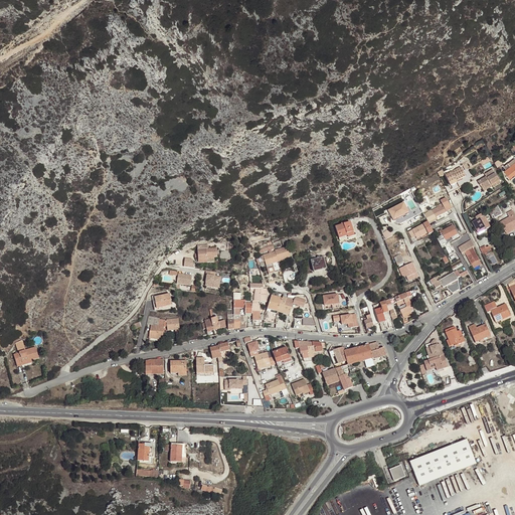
[(511,179),(514,175),(514,158),(508,164),(510,166),(506,169),(504,171),(511,179)]
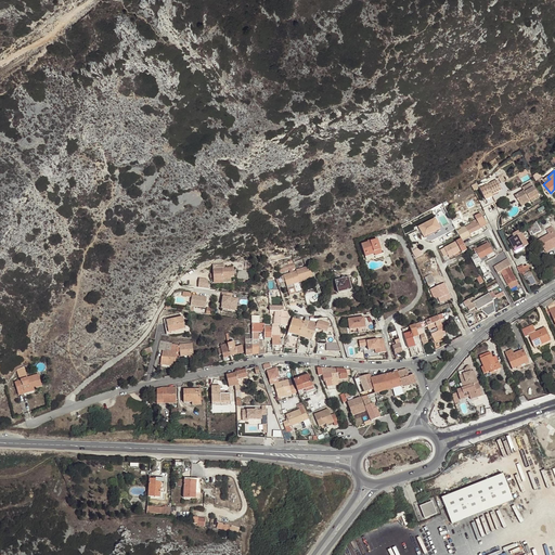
[(474,191),(483,209),(494,204),(491,198),(502,193),(502,192),(497,180),(486,186),(479,189),(479,188),(474,191)]
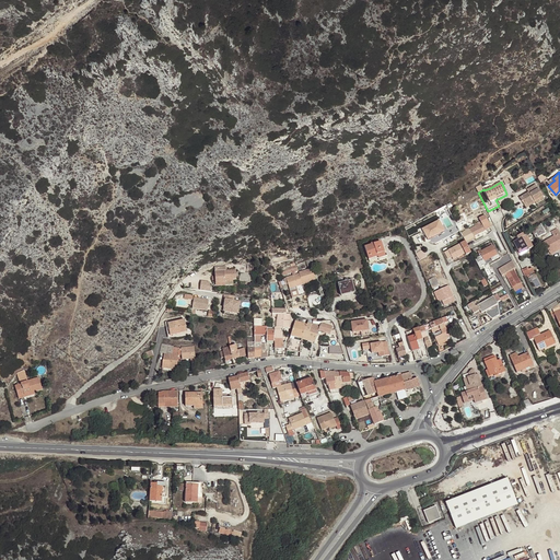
[(535,202),(536,205),(545,199),(538,188),(529,194),(528,191),(520,197),(522,201),(524,200),(527,206),(534,201),(535,202)]
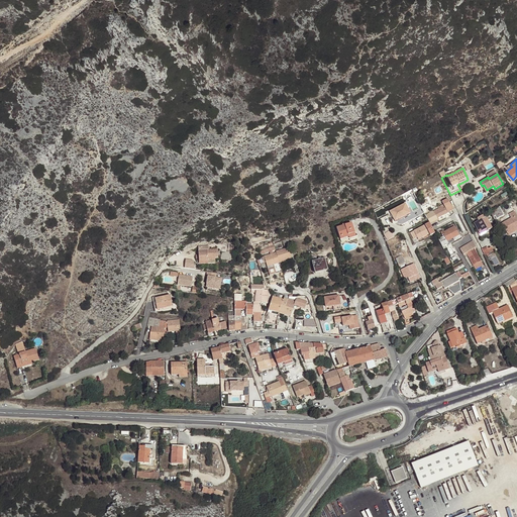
[(468,180),(457,185),(460,190),(470,185),(468,180)]
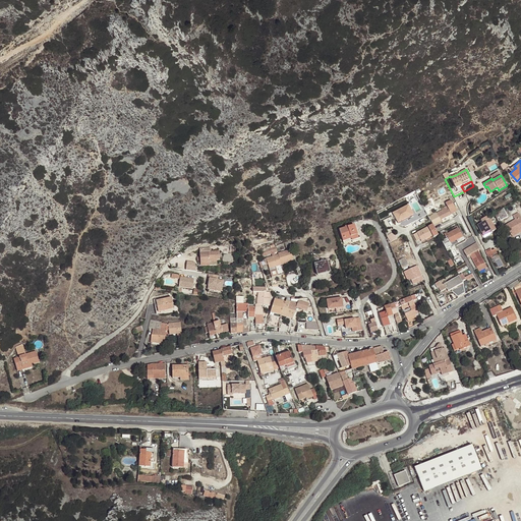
[(413,215),(408,206),(393,213),(395,217),(397,217),(400,222),(413,215)]
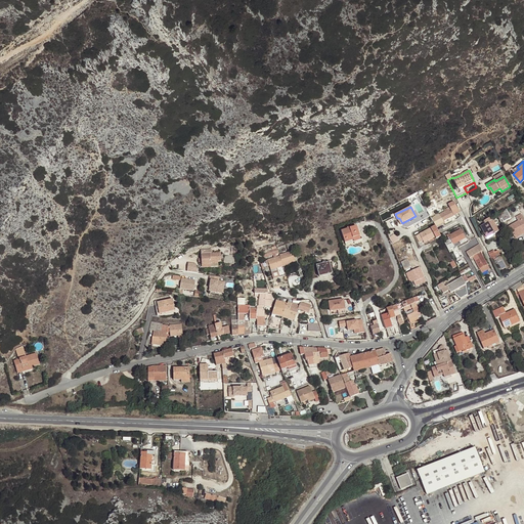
[(451,210),(440,215),(443,221),(453,215),(451,210)]
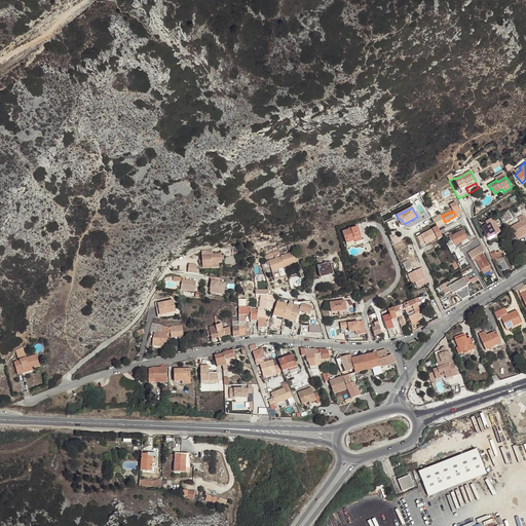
[(502,217),(505,223),(513,219),(510,213),(502,217)]
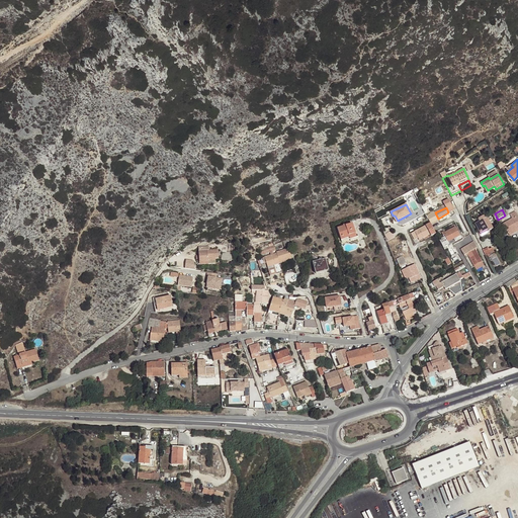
[(517,217),(515,211),(510,214),(512,219),(503,224),(508,233),(517,227),(517,220),(517,221),(517,220),(517,217)]
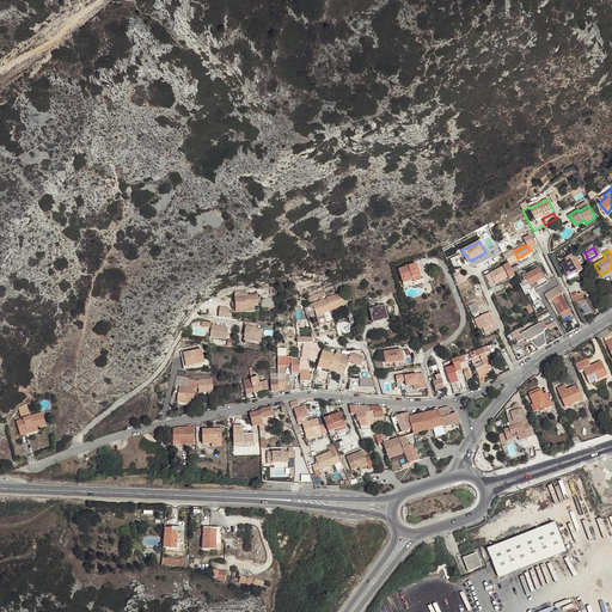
[(577,273),(582,270),(575,257),(574,257),(573,258),(570,255),(565,258),(567,261),(562,264),(568,275),(576,270),(577,273)]
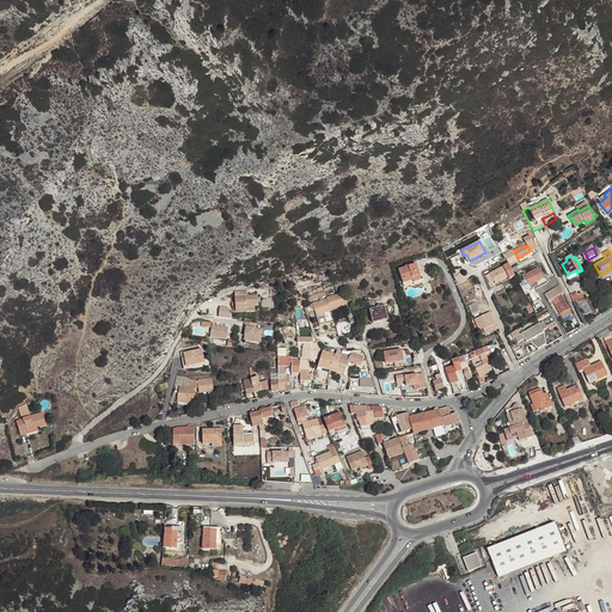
[(404,286),(414,282),(415,285),(422,282),(416,263),(405,267),(407,267),(399,269),(404,286)]
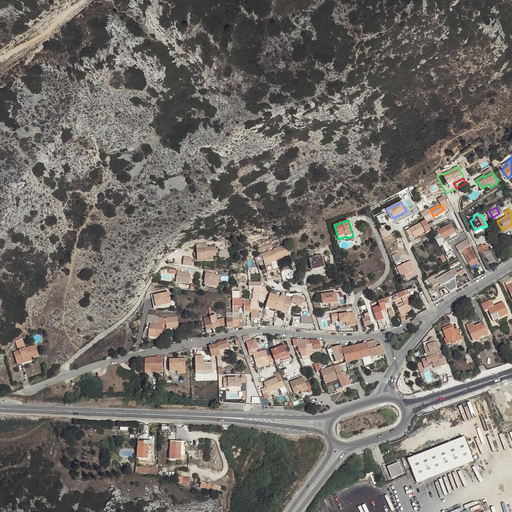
[(427,233),(431,231),(425,220),(406,230),(410,237),(412,236),(413,235),(415,237),(426,231),(427,233)]
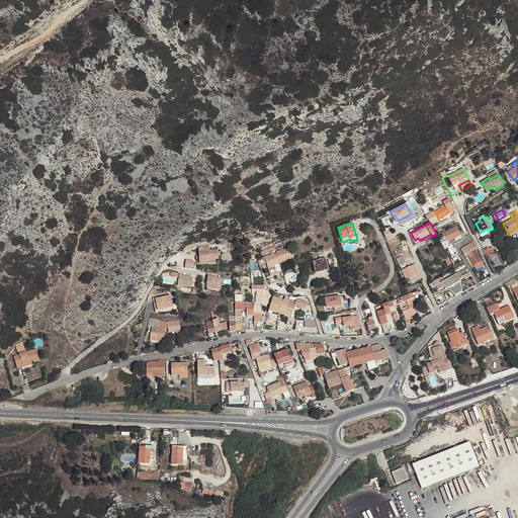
[(460,236),(455,227),(445,233),(444,231),(441,233),(443,236),(444,235),(448,242),(453,240),(460,236)]
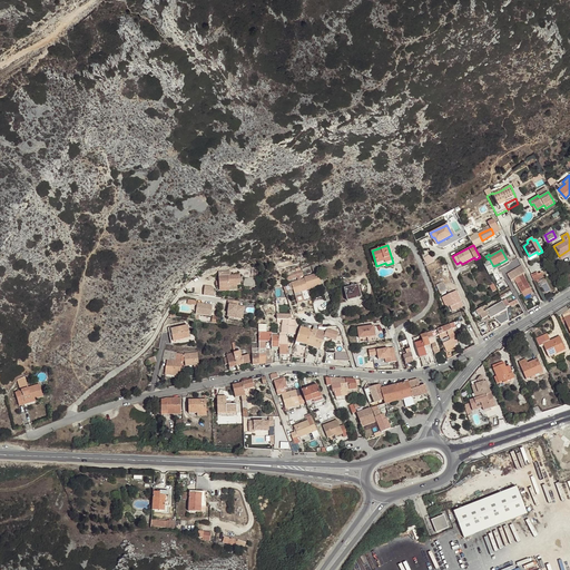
[(569,249),(559,256),(560,258),(569,253),(569,249)]
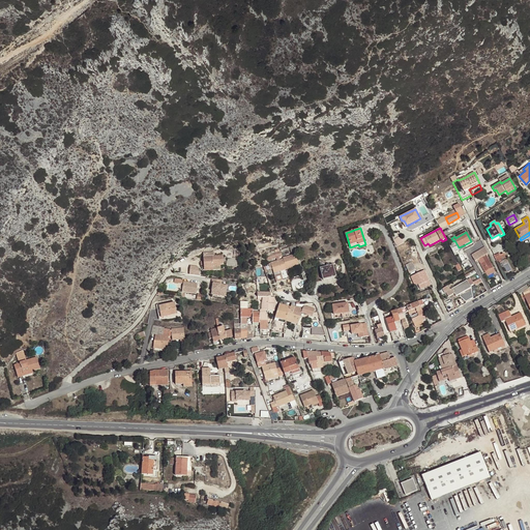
[(394,239),(398,246),(404,242),(401,236),(394,239)]
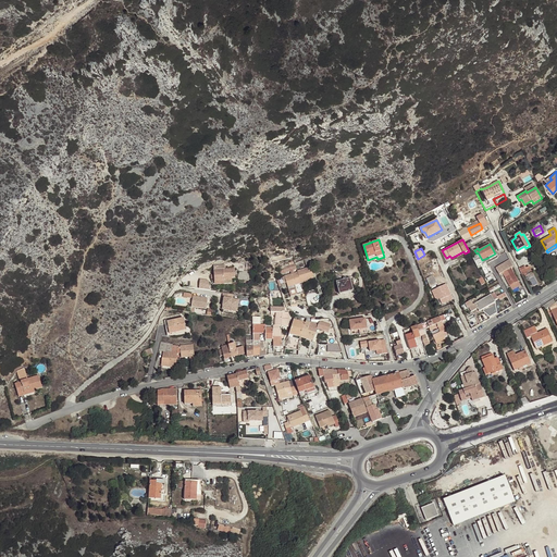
[(449,256),(448,257),(450,261),(465,254),(463,251),(452,258),(449,256)]
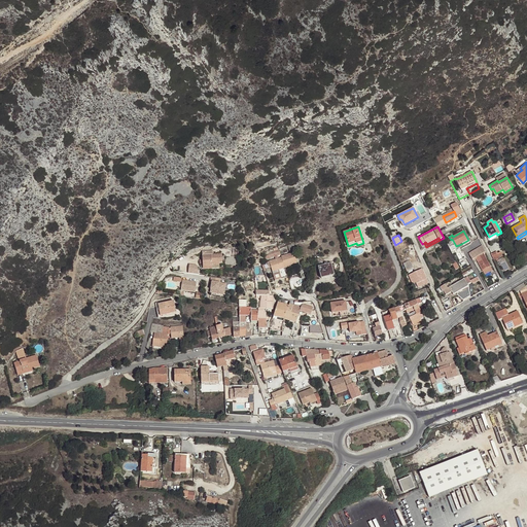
[(472,242),(477,249),(482,245),(479,239),(472,242)]
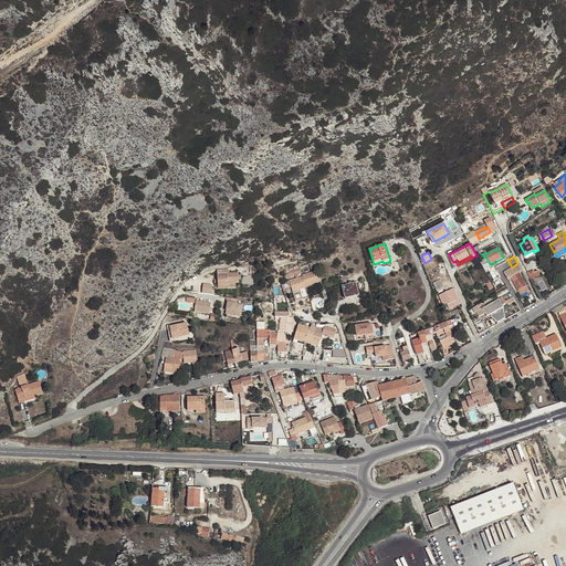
[(300,290),(306,287),(305,286),(303,276),(299,279),(297,274),(301,273),(300,268),(293,270),(295,274),(296,276),(296,279),(290,281),(291,287),(293,292),(300,290)]
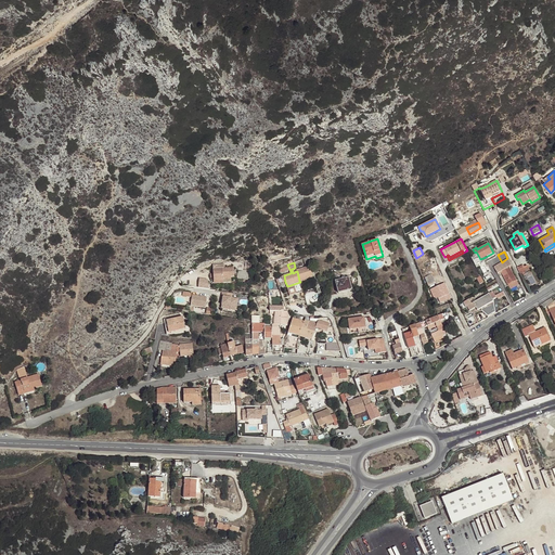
[(517,268),(520,275),(530,270),(526,263),(517,268)]
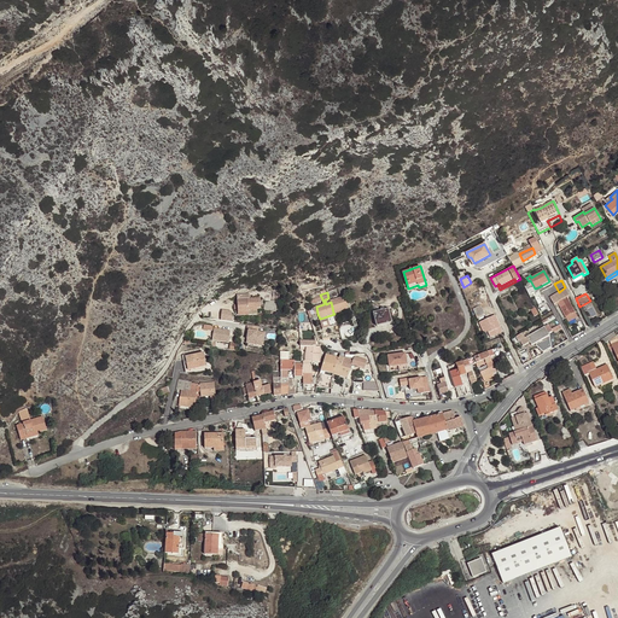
[(314,304),(324,302),(322,299),(320,295),(318,296),(312,299),(314,304)]
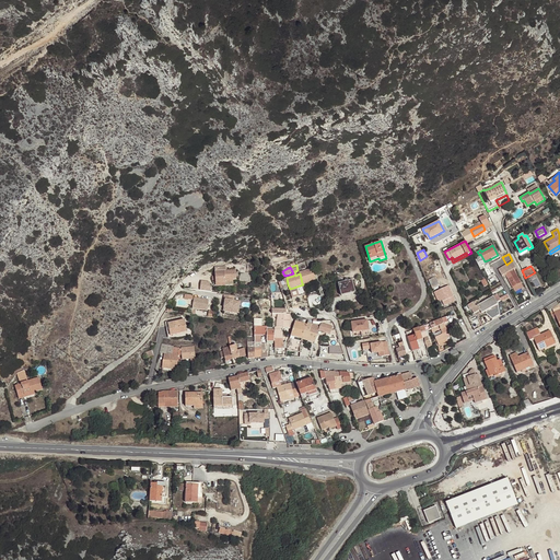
[(300,273),(302,283),(308,281),(315,279),(312,268),(299,272),(300,273)]
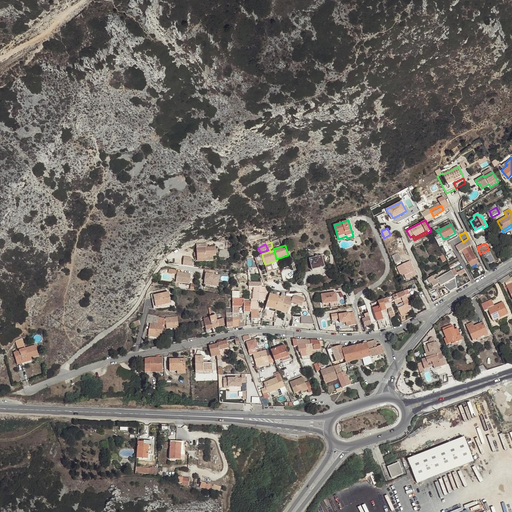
[(469,246),(462,250),(471,267),(479,263),(469,246)]
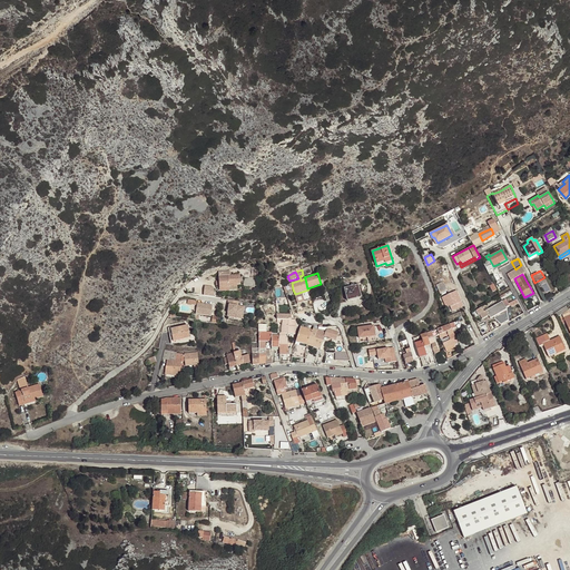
[(241,275),(218,276),(219,288),(229,288),(229,285),(237,285),(241,284),(241,275)]
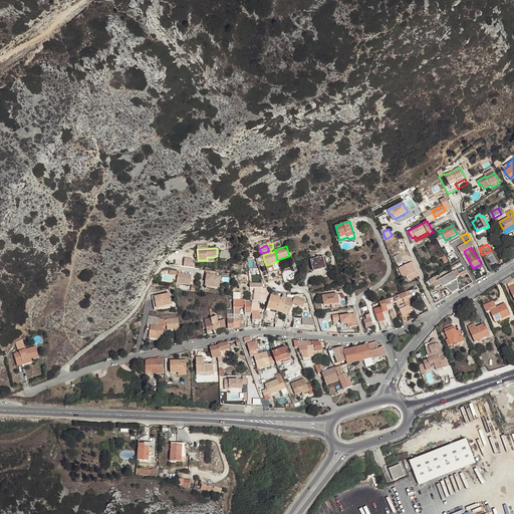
[(397,265),(404,262),(401,254),(394,257),(397,265)]
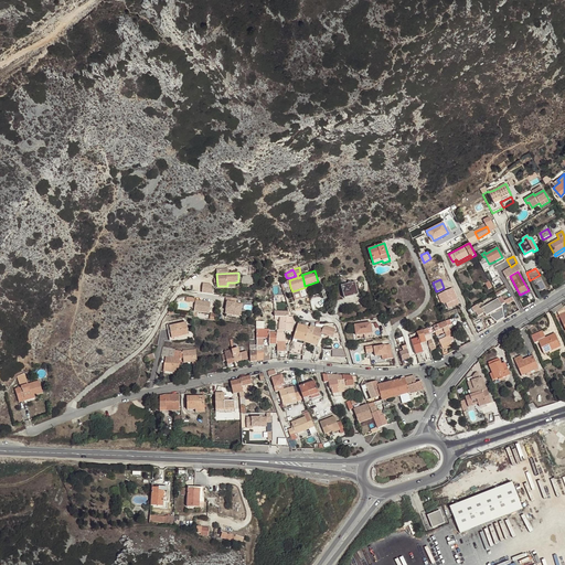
[(355,283),(341,286),(344,298),(359,295),(355,283)]
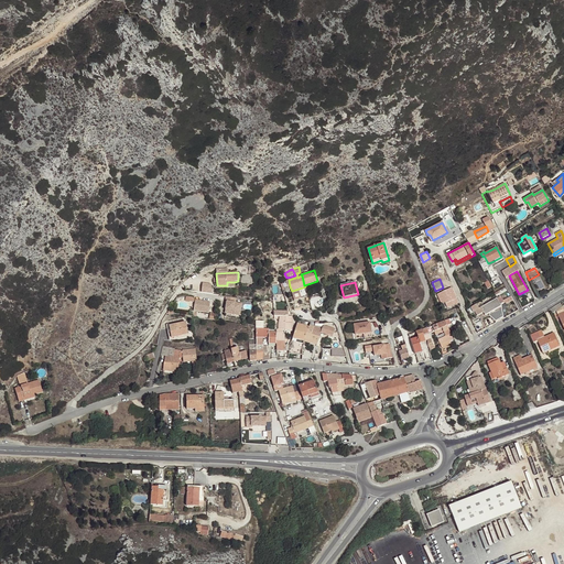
[(204,283),(204,293),(214,293),(214,283),(204,283)]
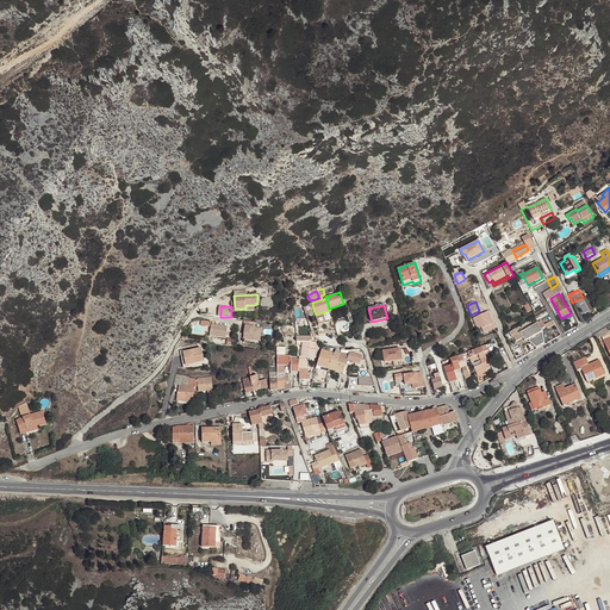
[(495,323),(489,311),(473,319),(478,329),(481,328),(484,334),(496,328),(493,324),(495,323)]
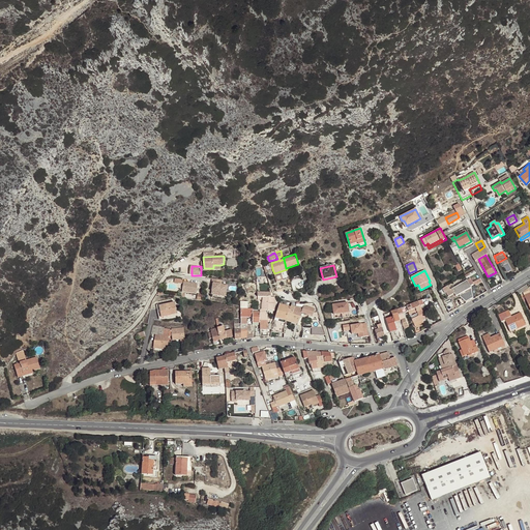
[(226,296),(227,285),(222,284),(223,281),(212,278),(212,283),(213,283),(212,292),(219,293),(219,295),(226,296)]
